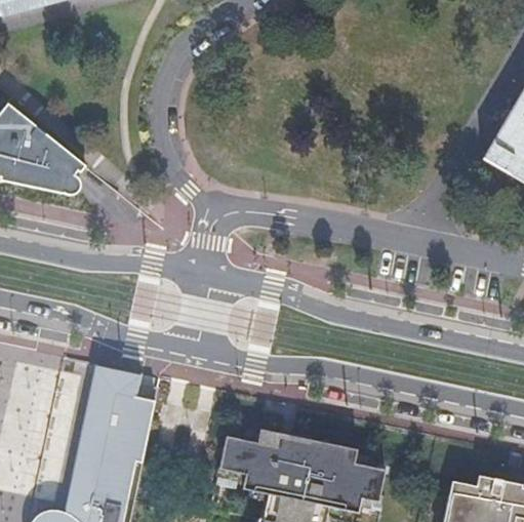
[(0,13),(50,0),(0,0),(0,13)]
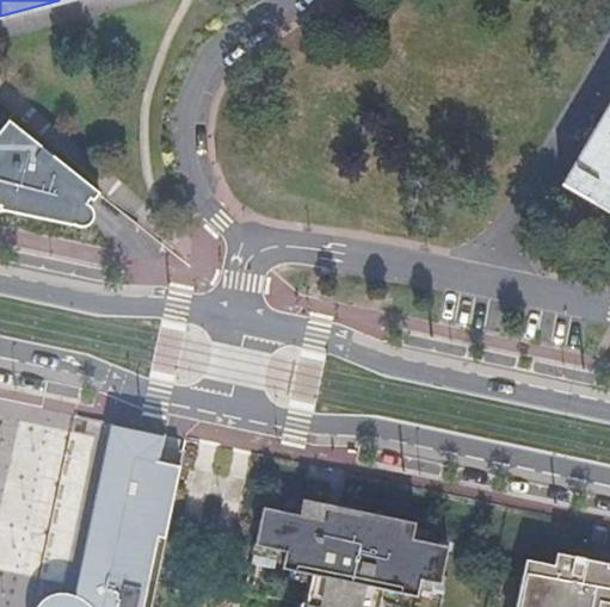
[(609,101),(562,184),(607,210),(609,203),(609,101)]
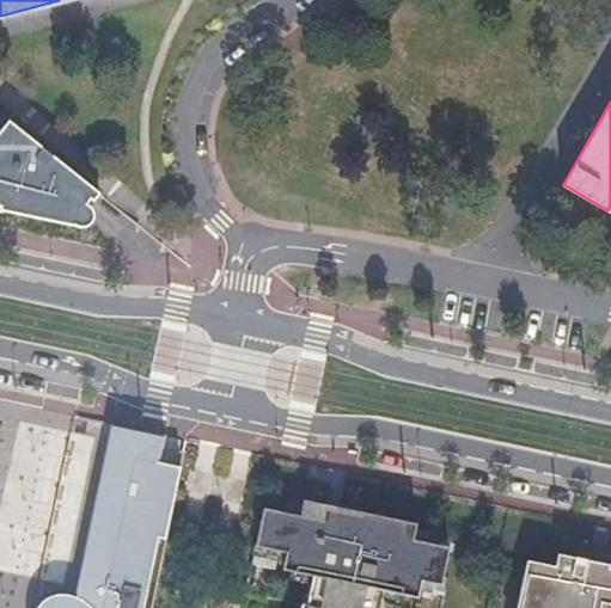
[(8,118),(0,129),(0,207),(73,222),(74,220),(90,201),(98,190),(8,118)]
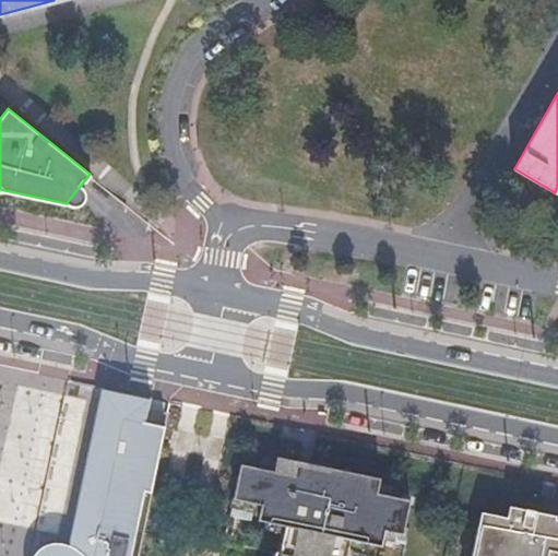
[(85,187),(82,184),(68,201),(69,202),(73,203),(76,204),(81,202),(84,200),(86,196),(86,191),(85,187)]
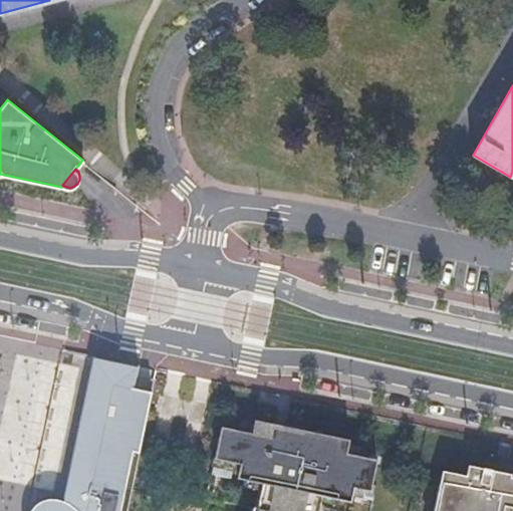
[(96,408),(119,361),(95,355),(64,502),(67,503),(72,506),(77,509),(78,510),(84,508),(76,494),(94,407),(96,408)]
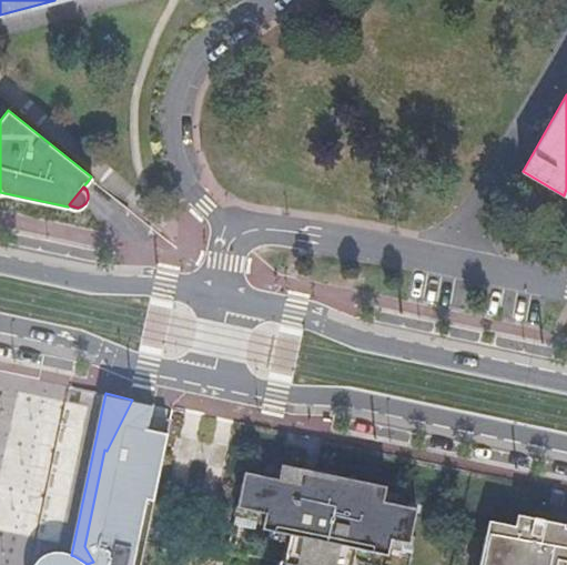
[(139,564),(168,432),(159,431),(148,429),(152,403),(132,400),(107,451),(104,450),(84,546),(93,562),(87,564),(85,563),(80,560),(74,556),(71,555),(68,554),(61,553),(56,553),(49,555),(42,557),(38,561),(32,564),(31,564),(139,564)]
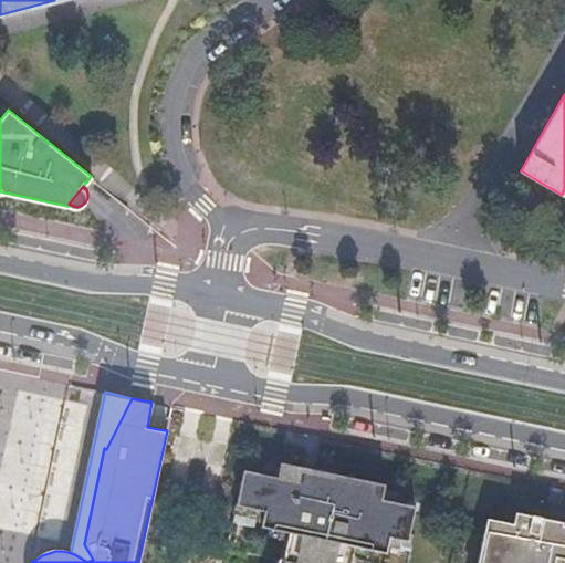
[(263,475),(243,470),(236,504),(264,511),(262,520),(261,527),(285,532),(289,533),(282,562),(349,562),(352,559),(354,546),(374,551),(386,553),(387,546),(389,538),(408,542),(409,533),(415,507),(396,502),(382,500),(384,489),(385,485),(334,475),(333,473),(333,477),(301,470),(301,467),(300,467),(281,462),(280,467),(278,478),(263,475)]
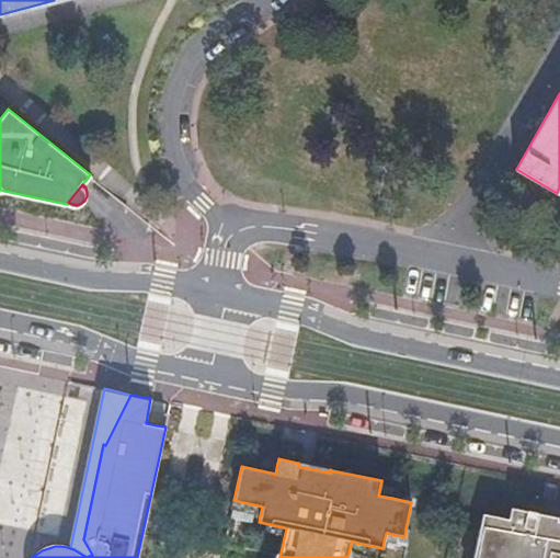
[(298,463),(298,466),(330,473),(330,469),(331,470),(332,466),(298,458),(297,463),(298,463)]
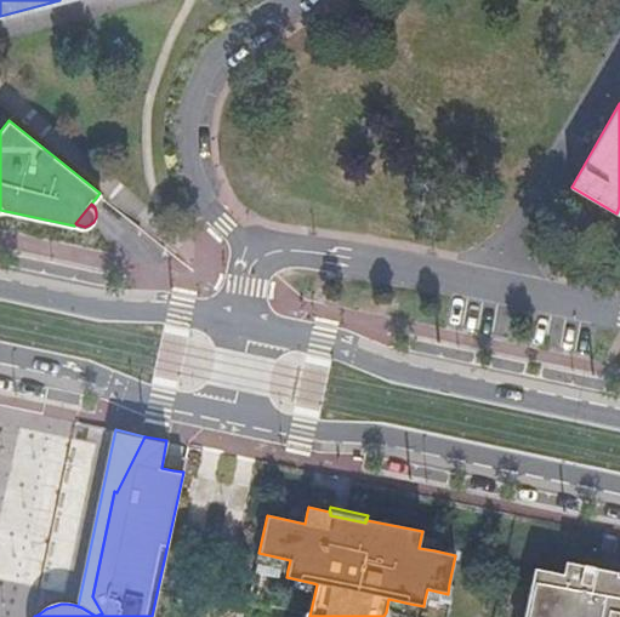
[(307,512),(291,508),(289,520),(305,524),(307,512)]
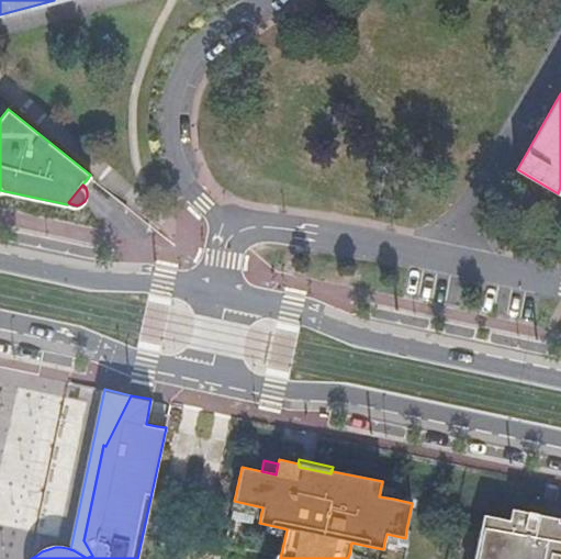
[(395,489),(381,485),(379,496),(393,499),(395,489)]
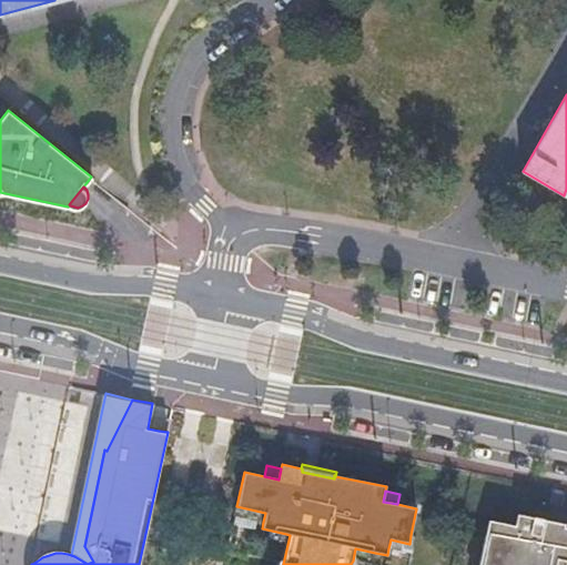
[(236,506),(235,506),(233,515),(263,522),(265,513),(236,506)]
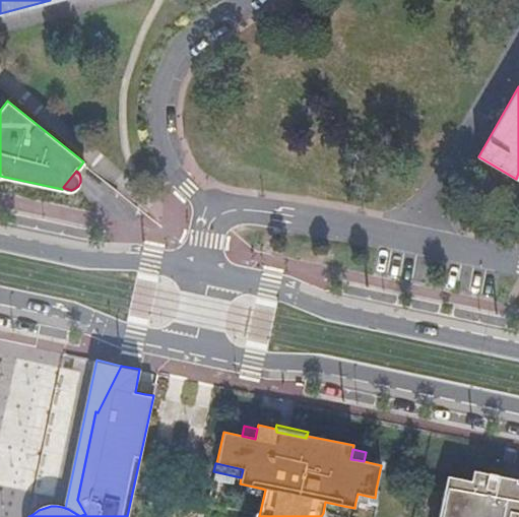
[(518,478),(510,477),(501,474),(473,469),(471,479),(447,475),(438,516),(508,516),(512,505),(518,506),(518,478)]
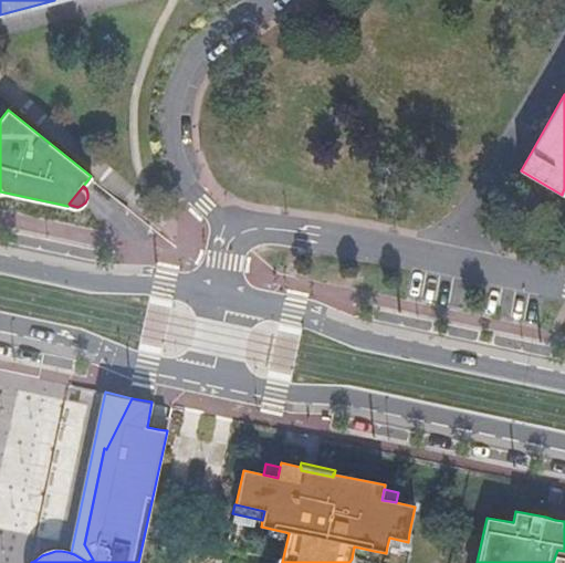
[(282,562),(289,533),(285,532),(279,562),(282,562)]
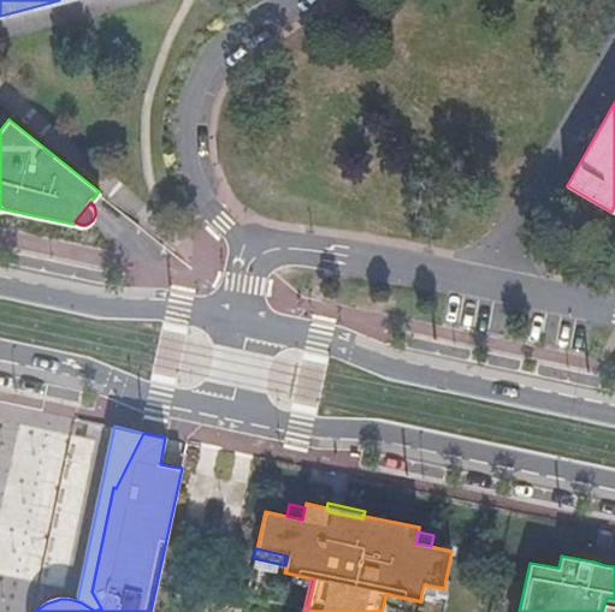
[(424,584),(421,594),(448,600),(451,581),(445,580),(444,589),(424,584)]
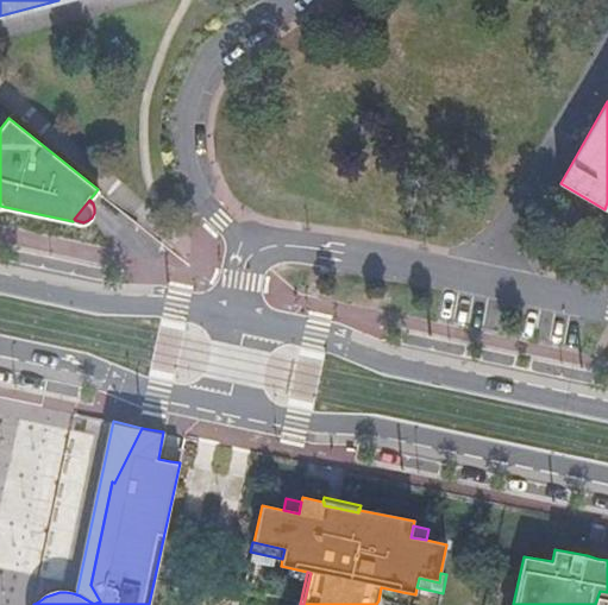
[(402,592),(381,587),(378,600),(399,604),(402,592)]
